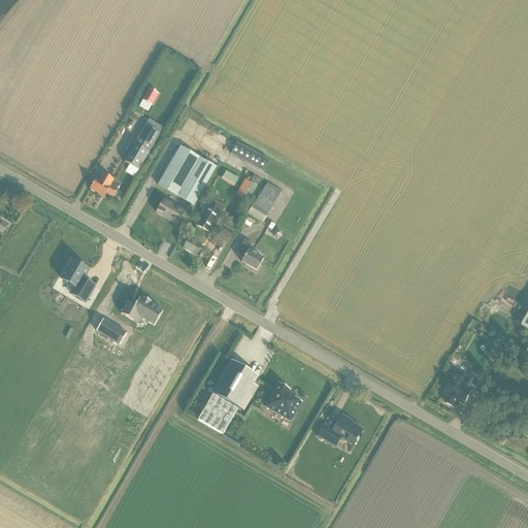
[(143,99),(153,104),(159,94),(150,89),(143,99)]
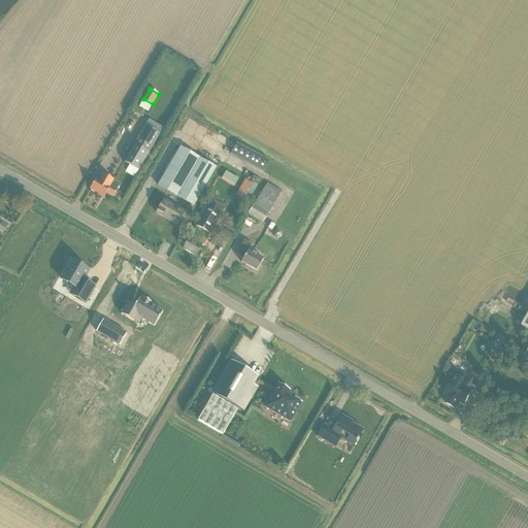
[(135,144),(125,163),(139,170),(150,154),(160,134),(145,126),(135,144)]
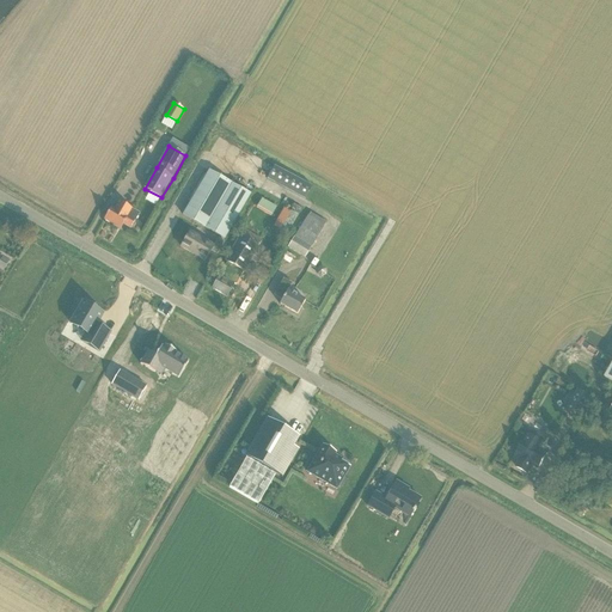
[(274,165),(267,178),(305,200),(312,185),(274,165)]
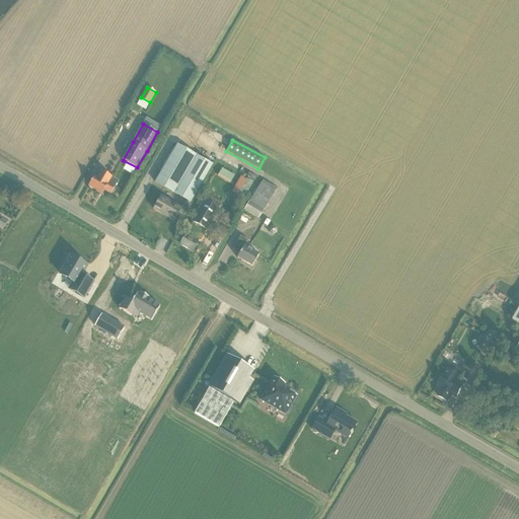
[(213,165),(177,144),(155,182),(192,203),(213,165)]
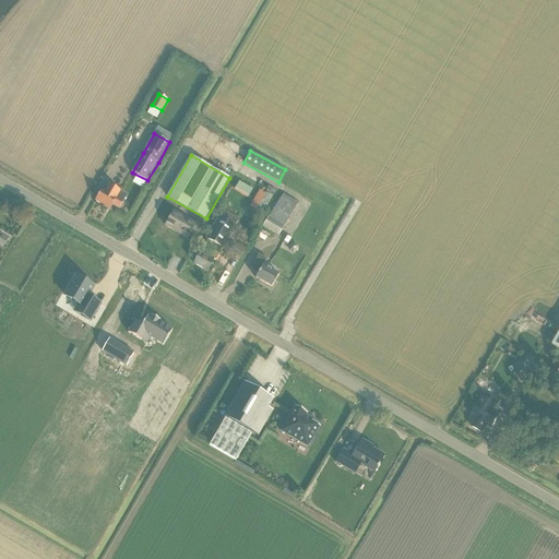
[(127,195),(120,192),(121,191),(109,185),(106,191),(103,189),(96,200),(110,209),(113,205),(119,209),(127,195)]
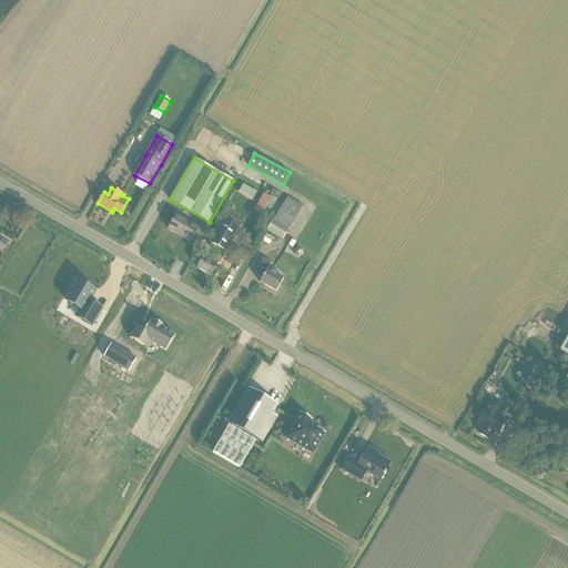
[(267,230),(283,240),(303,206),(288,196),(267,230)]
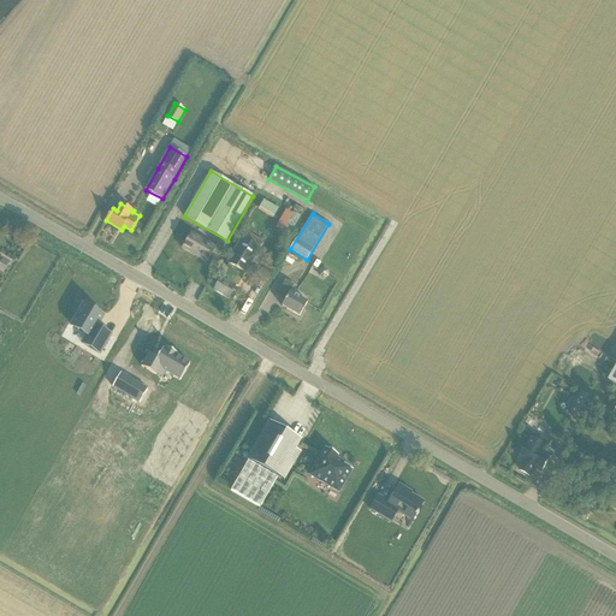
[(193,232),(183,248),(207,262),(213,252),(219,255),(226,243),(219,238),(215,246),(193,232)]
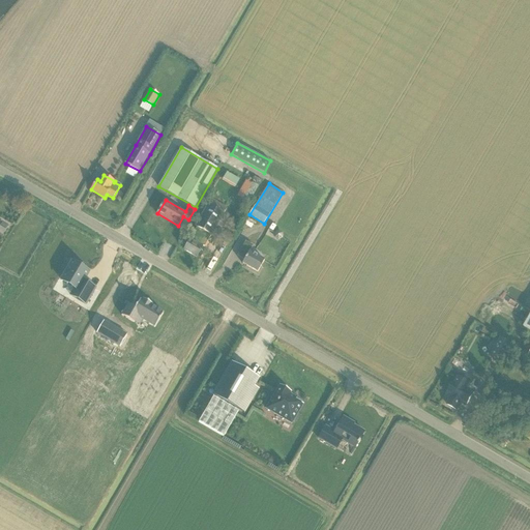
[(196,227),(182,251),(197,258),(211,235),(225,213),(209,204),(208,203),(196,226),(196,227)]
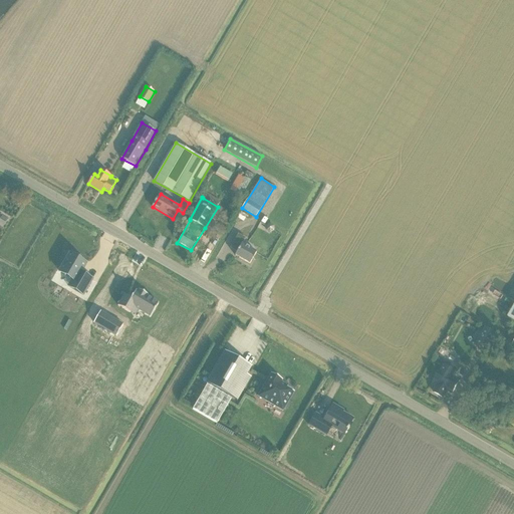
[(244,221),(247,215),(240,211),(237,217),(244,221)]
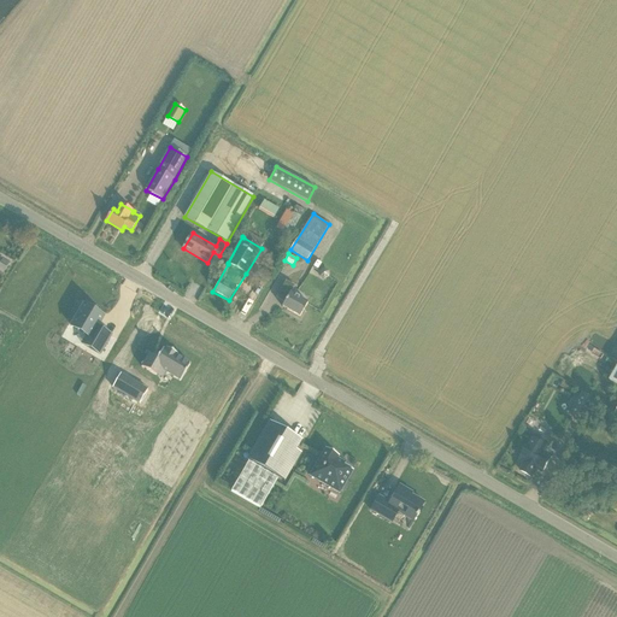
[(268,256),(264,260),(272,265),(276,260),(268,256)]
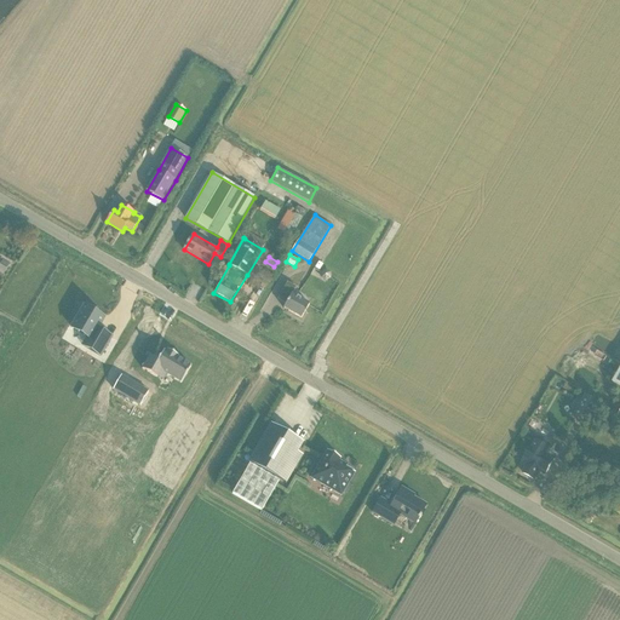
[(321,279),(326,281),(331,279),(332,273),(326,269),(320,271),(321,279)]
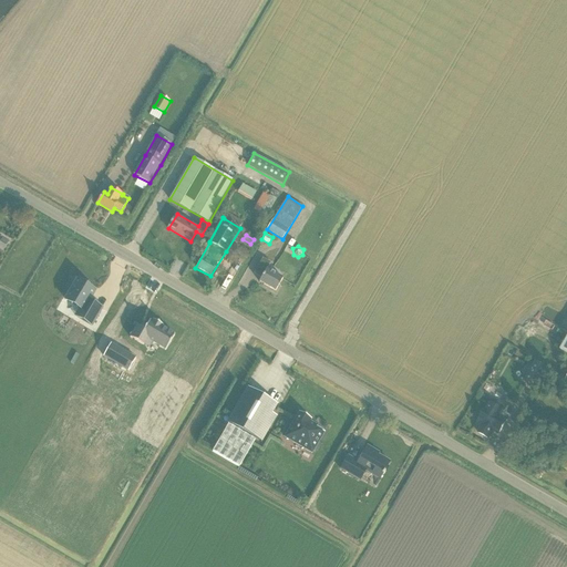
[(284,278),(268,269),(271,263),(263,258),(255,274),(261,278),(259,282),(276,291),(284,278)]
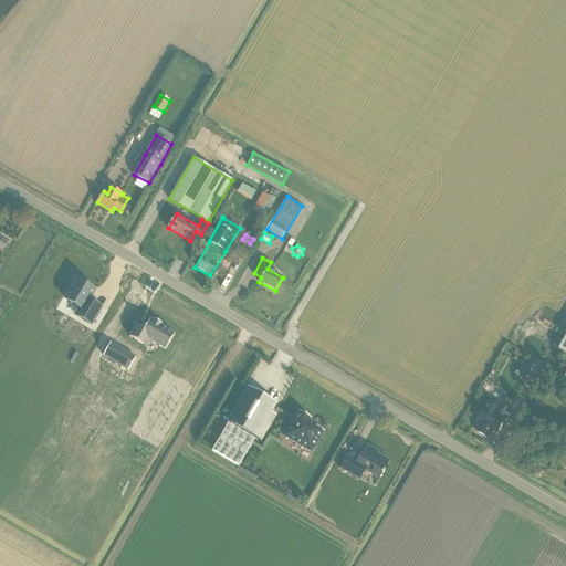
[(77,281),(66,300),(83,311),(79,317),(92,325),(102,308),(88,301),(95,291),(77,281)]
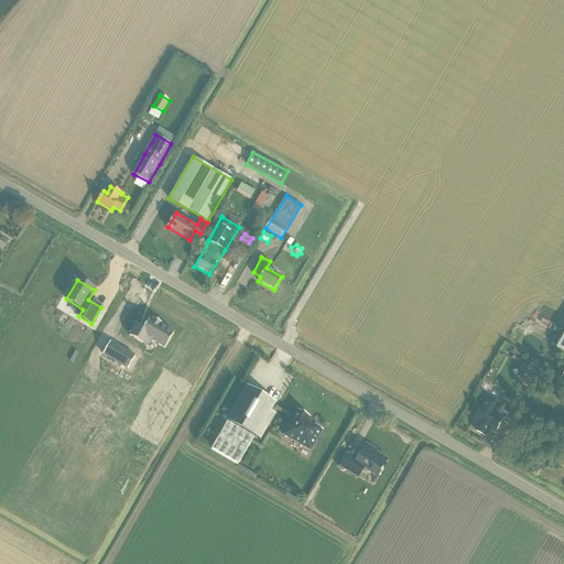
[(152,318),(151,321),(150,320),(144,328),(137,324),(130,336),(143,344),(147,337),(166,348),(174,334),(162,326),(163,325),(152,318)]
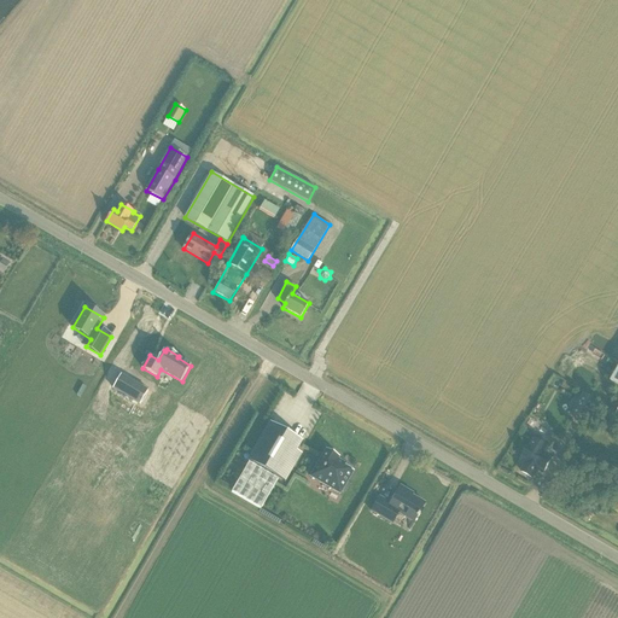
[(126,374),(118,386),(150,404),(156,392),(126,374)]
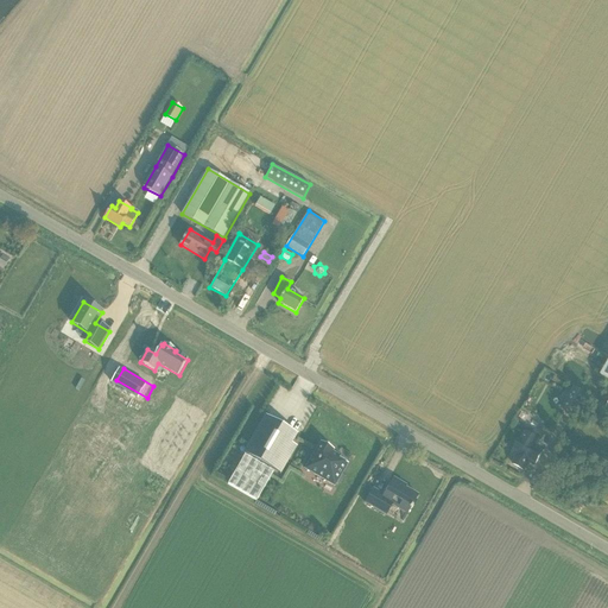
[(575,416),(587,394),(574,387),(563,409),(575,416)]
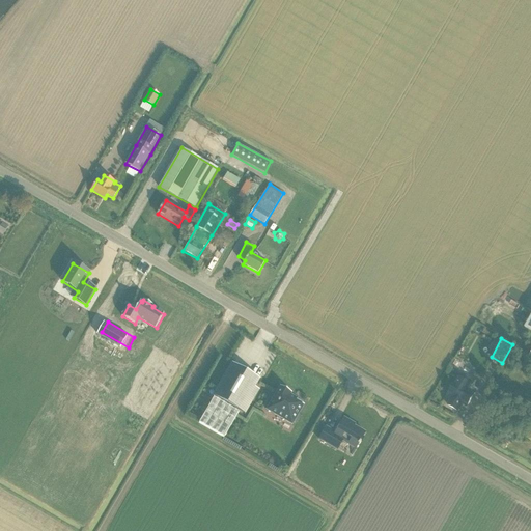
[(451,366),(457,370),(463,362),(455,358),(451,366)]
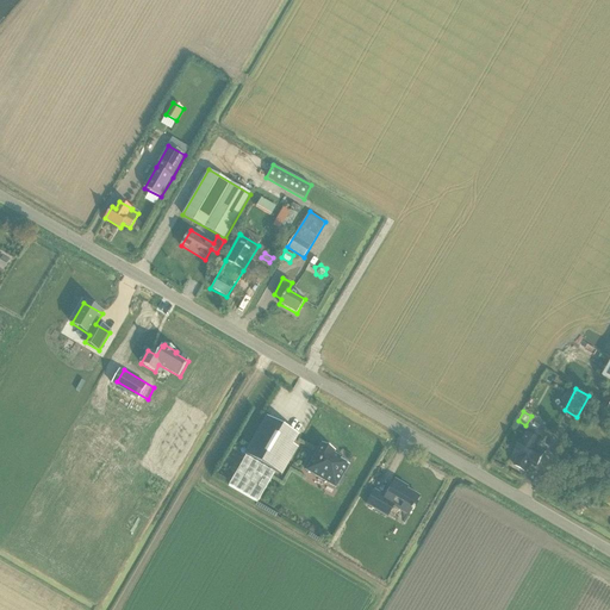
[(229,486),(257,503),(297,435),(268,418),(229,486)]
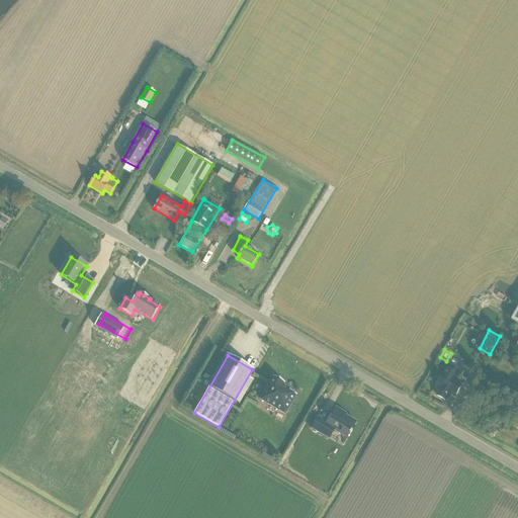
[(445,372),(437,385),(442,389),(439,396),(447,400),(451,393),(455,396),(463,382),(455,377),(457,374),(448,369),(446,372),(445,372)]
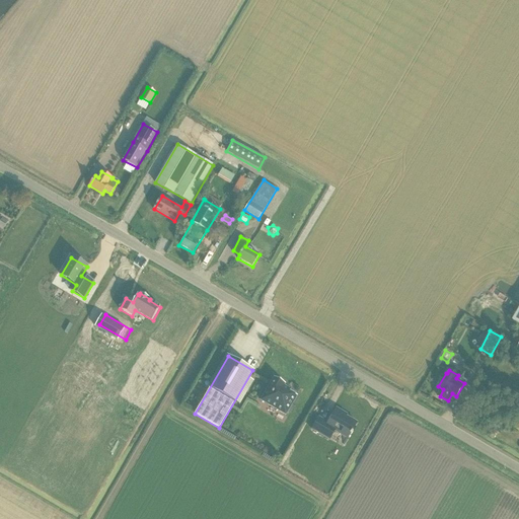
[(297,395),(290,391),(291,390),(284,386),(285,384),(274,378),(261,400),(286,415),(297,395)]
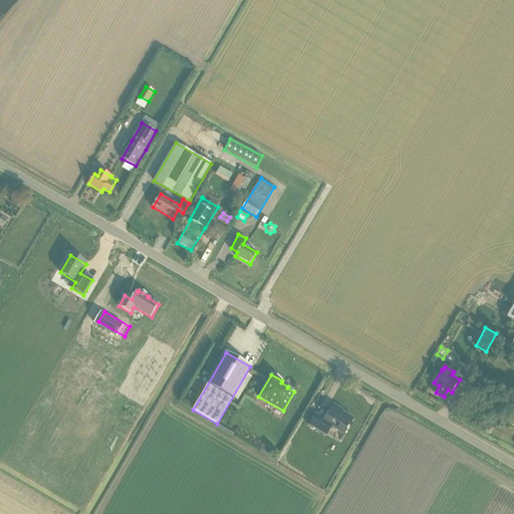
[(331,428),(343,435),(353,419),(341,413),(343,411),(332,405),(324,419),(315,413),(308,426),(326,436),(331,428)]
